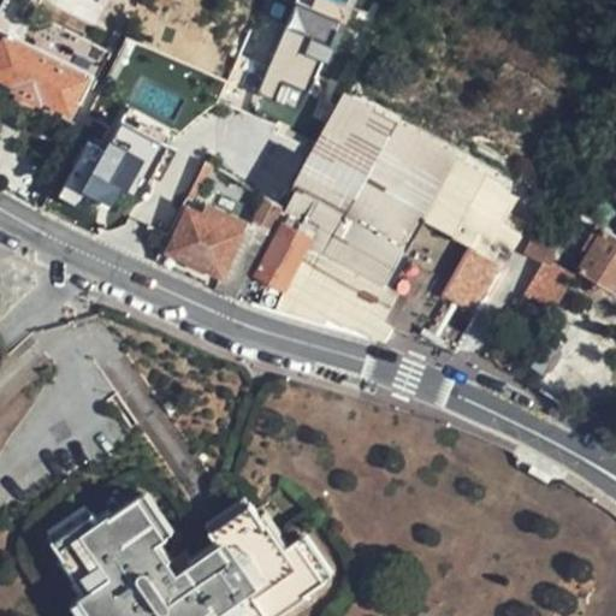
[(321,58),(333,63),(354,0),(295,0),(265,92),(304,105),(321,58)]
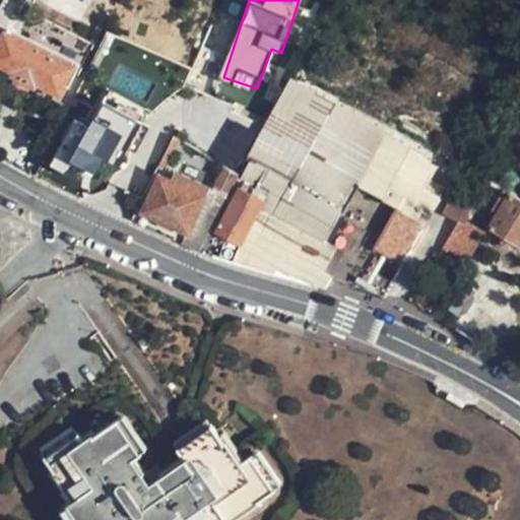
[(74,66),(7,35),(0,48),(0,65),(59,94),(74,66)]
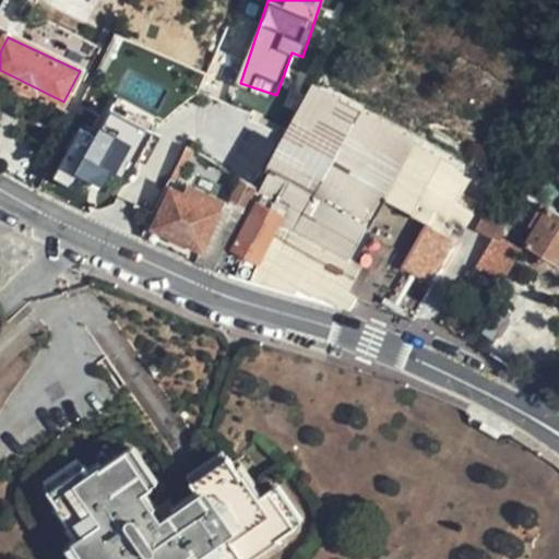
[(182,49),(175,63),(200,76),(206,61),(182,49)]
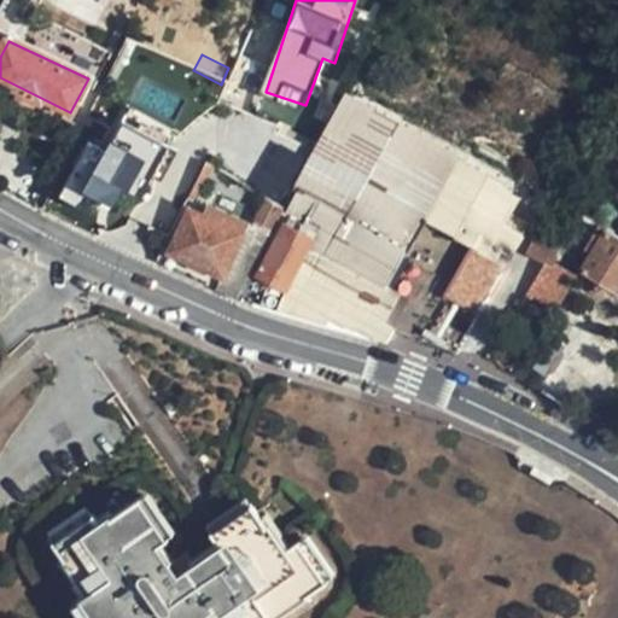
[(345,89),(284,208),(269,235),(239,298),(273,312),(324,327),(328,321),(350,331),(353,326),(382,340),(391,324),(380,318),(397,290),(388,284),(396,268),(476,313),(503,264),(506,266),(524,234),(506,222),(518,200),(506,179),(345,89)]
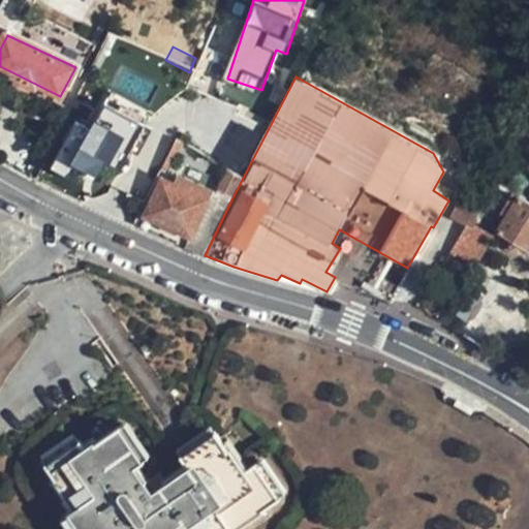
[(76,180),(101,133),(79,122),(55,169),(76,180)]
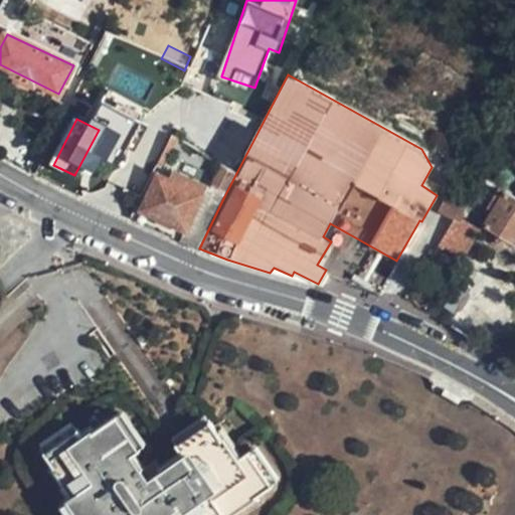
[(236,173),(218,165),(207,187),(224,196),(236,173)]
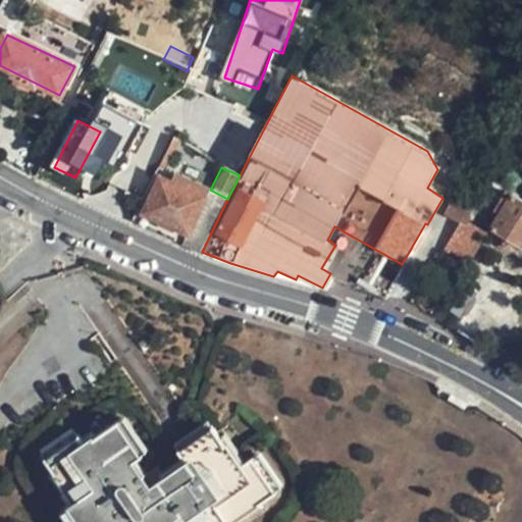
[(190,232),(210,190),(177,174),(173,183),(163,176),(146,211),(190,232)]
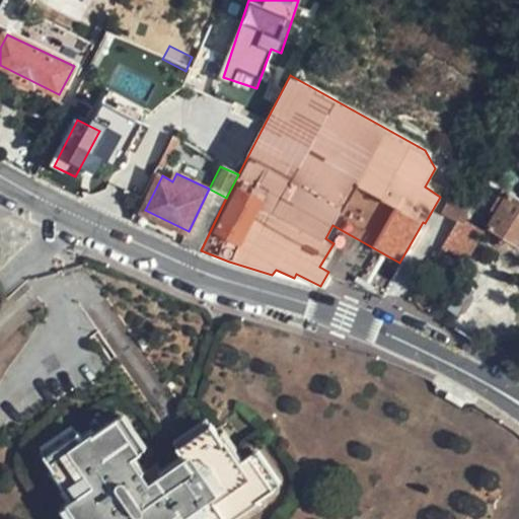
[(201,250),(226,198),(209,189),(189,231),(183,244),(201,250)]
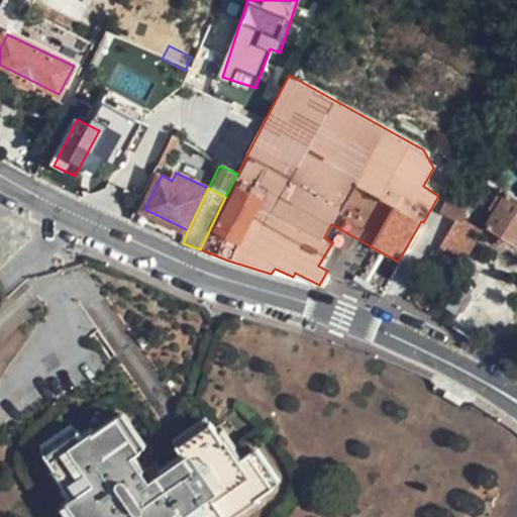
[(516,244),(516,195),(510,191),(488,226),(516,244)]
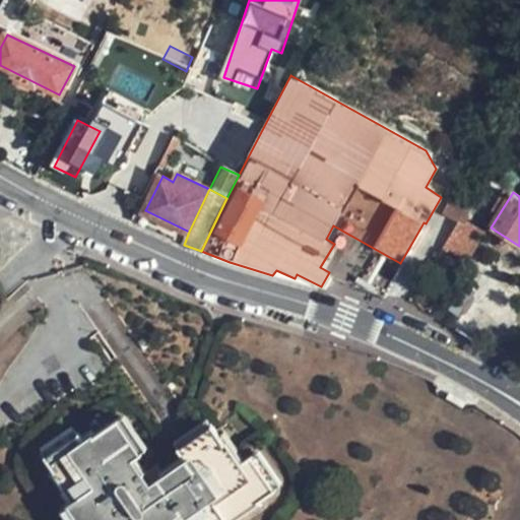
[(445,250),(429,276),(449,288),(466,262),(445,250)]
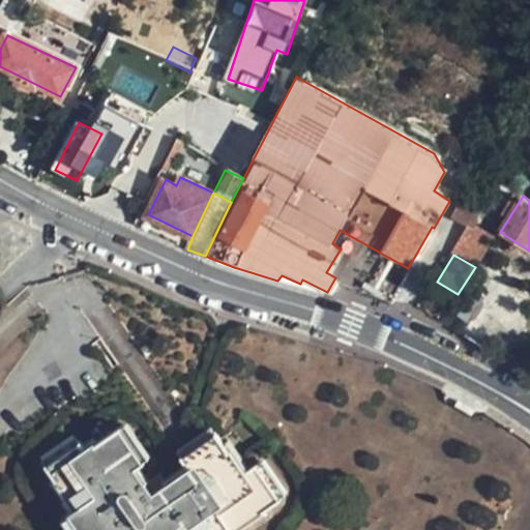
[(228,529),(270,501),(245,466),(236,472),(209,434),(173,458),(181,470),(142,496),(124,471),(134,464),(110,429),(78,450),(71,443),(37,466),(64,508),(59,512),(70,529),(166,529),(168,529),(169,529),(228,529)]
